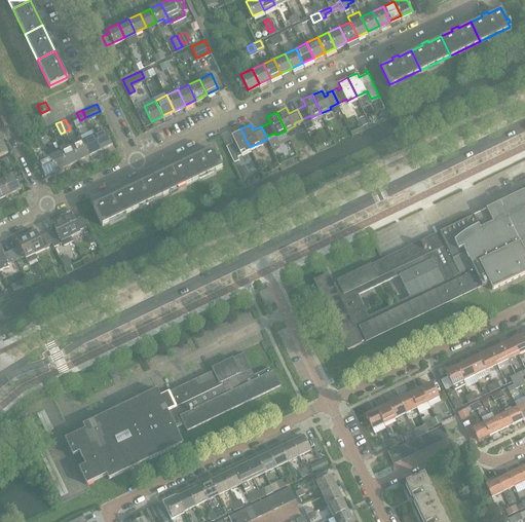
[(105,127),(92,133),(100,148),(112,142),(105,127)]
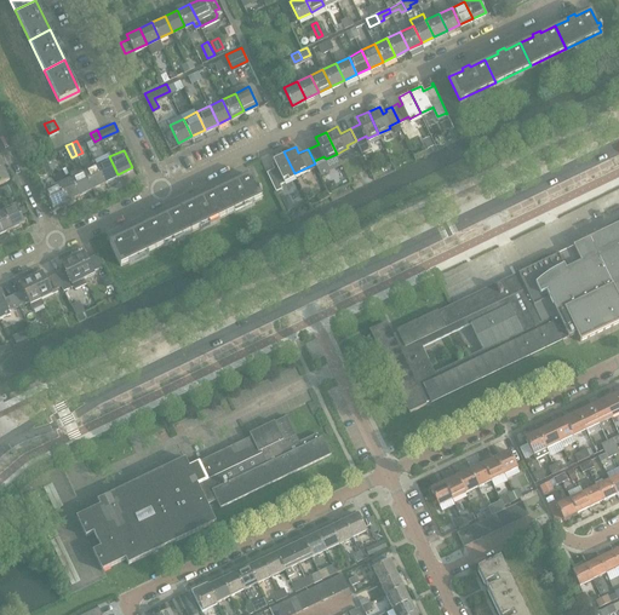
[(274,165),(267,168),(275,188),(281,185),(280,180),(294,173),(284,151),(273,157),(274,160),(271,160),(274,165)]
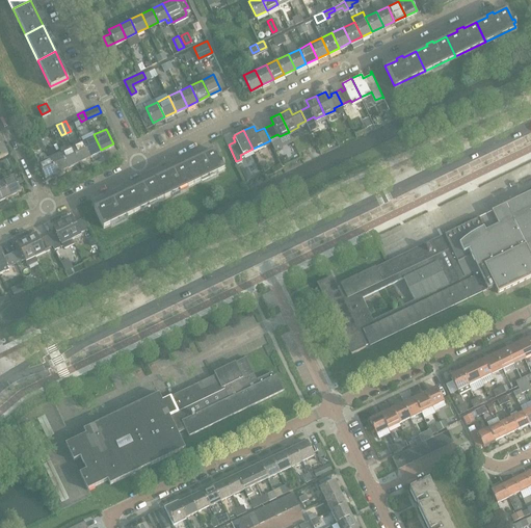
[(43,131),(37,133),(43,143),(48,141),(43,131)]
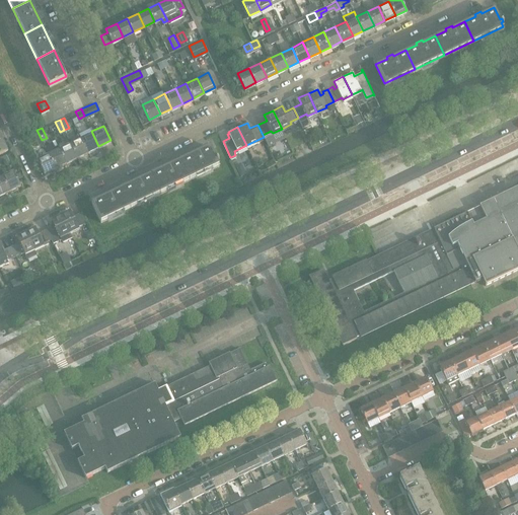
[(37,130),(25,135),(28,142),(35,138),(38,142),(42,140),(37,130)]
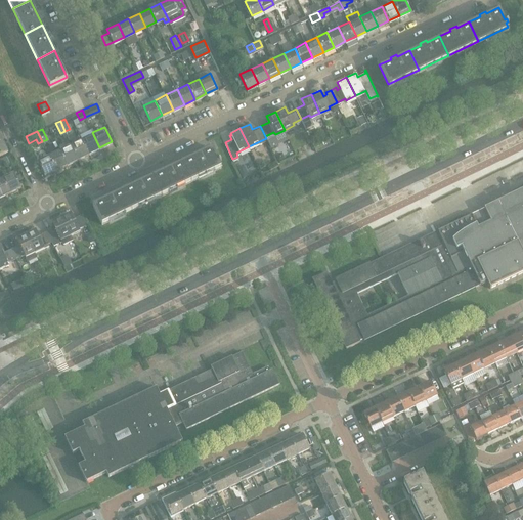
[(92,132),(82,137),(89,153),(99,147),(92,132)]
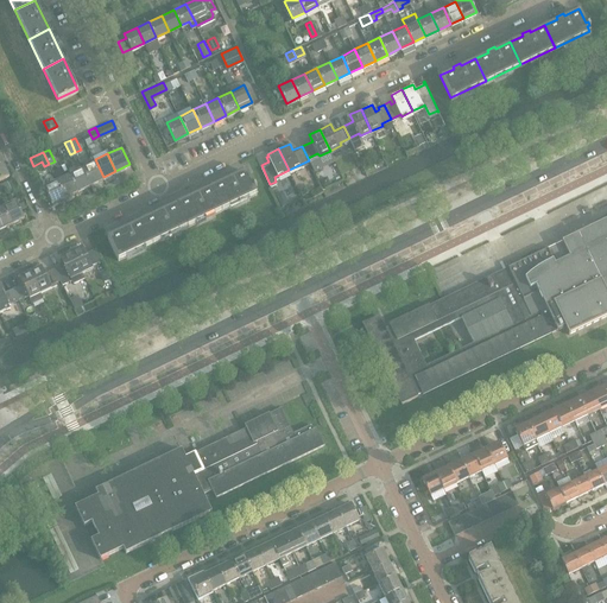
[(95,159),(82,165),(90,183),(103,177),(95,159)]
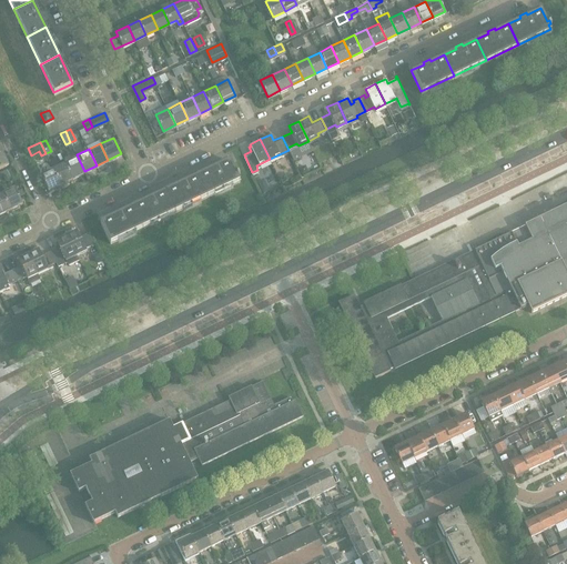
[(77,154),(64,161),(72,177),(84,171),(77,154)]
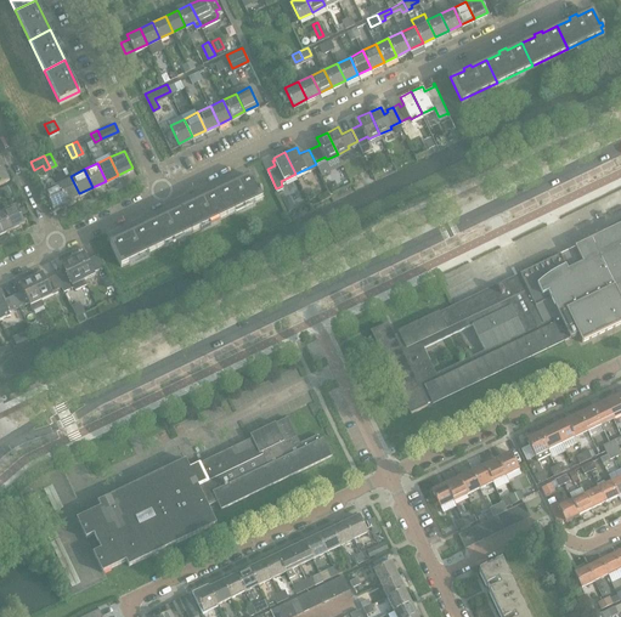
[(229,184),(215,190),(226,213),(263,196),(260,191),(261,190),(260,186),(258,187),(250,173),(237,179),(236,177),(229,181),(229,184)]
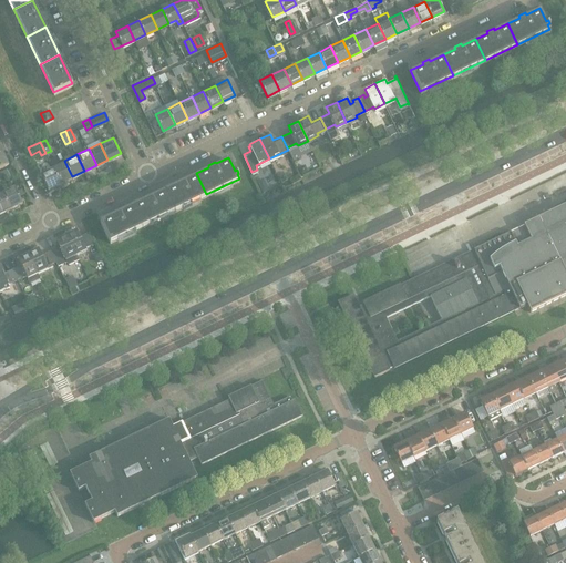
[(64,161),(52,166),(60,182),(72,176),(64,161)]
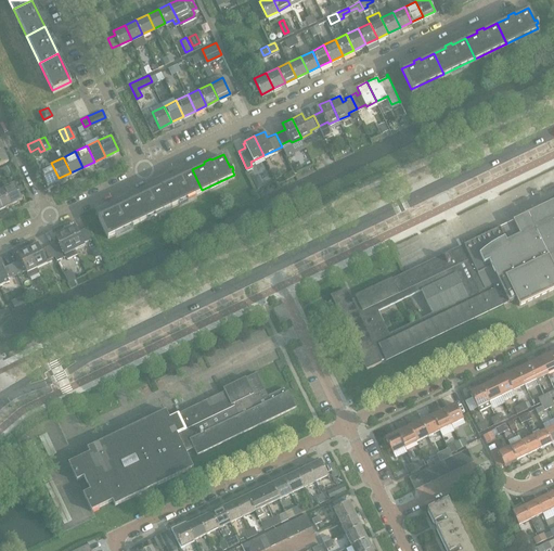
[(5,163),(0,165),(0,174),(9,170),(5,163)]
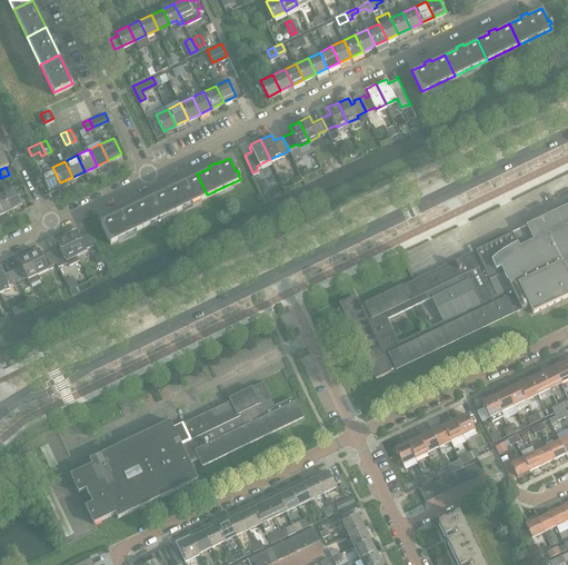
[(60,182),(52,167),(40,172),(48,189),(60,182)]
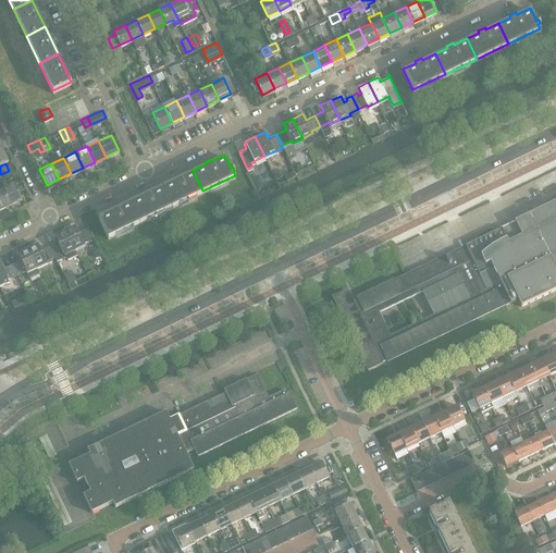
[(174,179),(161,185),(171,206),(202,191),(193,170),(181,175),(180,174),(173,177),(174,179)]
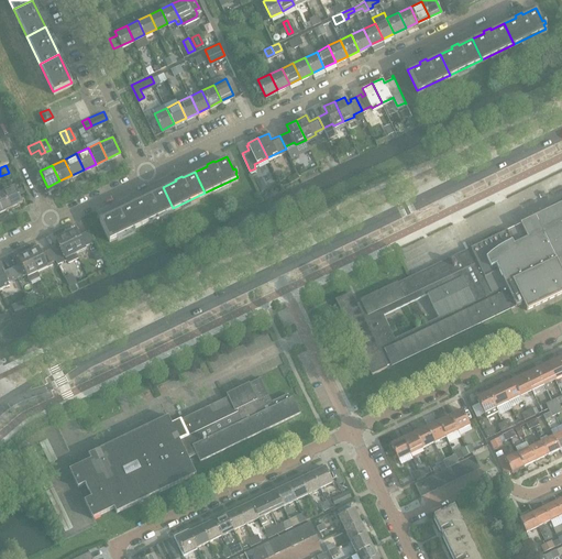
[(14,183),(2,189),(10,205),(22,199),(14,183)]
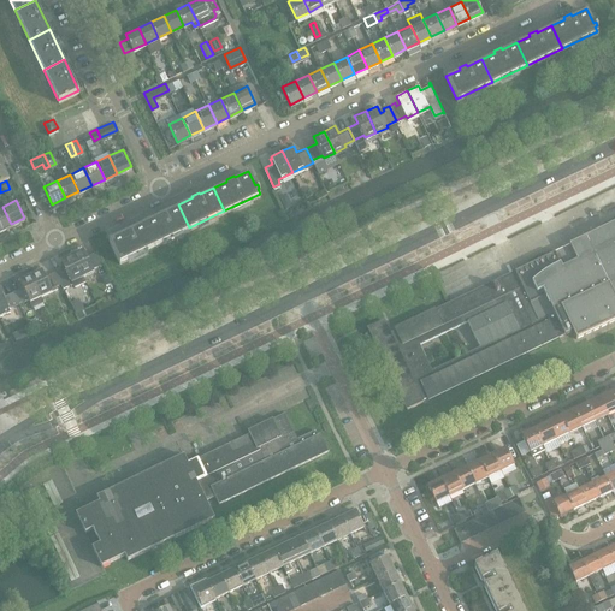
[(157,215),(143,221),(154,244),(189,227),(178,205),(165,211),(164,209),(157,213),(157,215)]
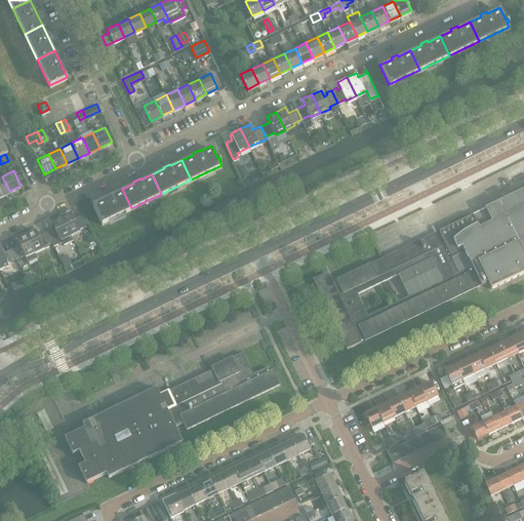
[(2,176),(0,177),(0,195),(9,191),(2,176)]
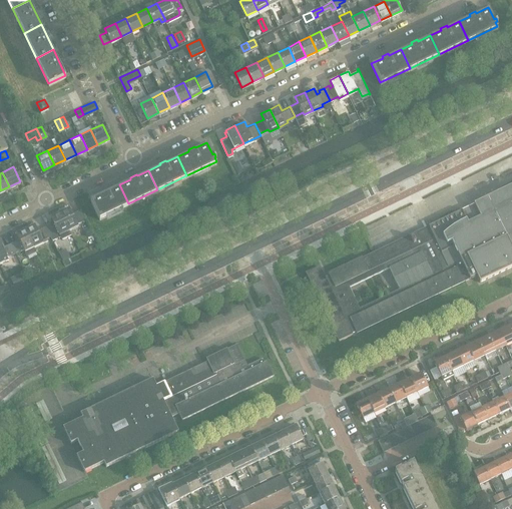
[(324,275),(319,264),(306,270),(339,339),(352,332),(351,331),(355,329),(356,330),(465,278),(464,276),(468,274),(469,277),(476,274),(479,280),(511,264),(511,181),(473,201),(476,207),(464,213),(461,206),(428,222),(428,223),(430,228),(426,231),(425,228),(416,232),(411,235),(412,237),(399,244),(398,241),(363,258),(362,255),(328,271),(329,273),(324,275)]
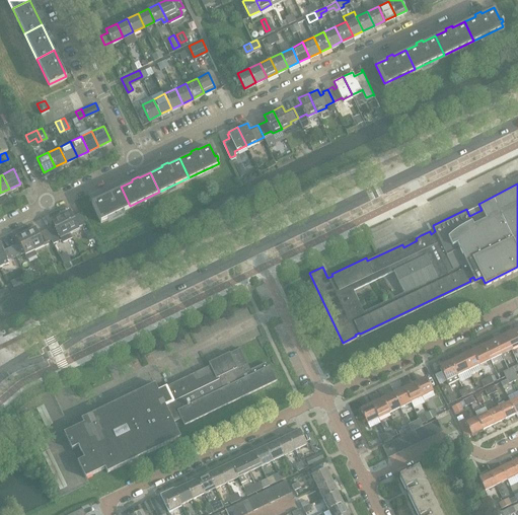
[(103,195),(91,201),(100,220),(130,206),(121,187),(109,192),(108,191),(102,194),(103,195)]
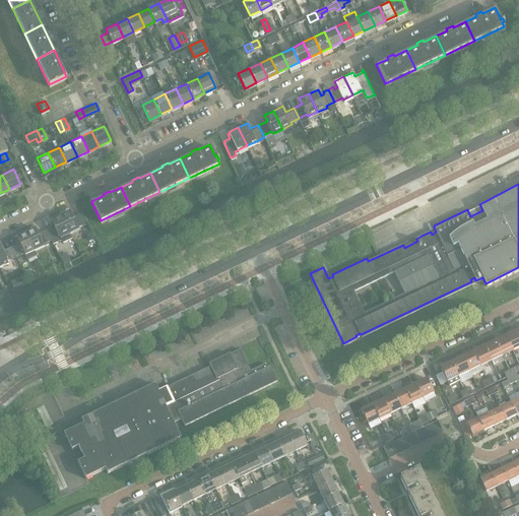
[(70,208),(60,213),(69,232),(78,227),(77,224),(72,214),(70,208)]
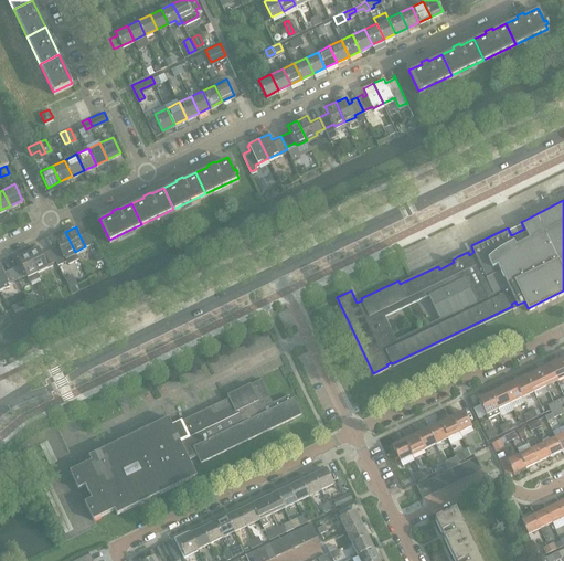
[(88,229),(82,231),(78,233),(84,244),(93,240),(88,229)]
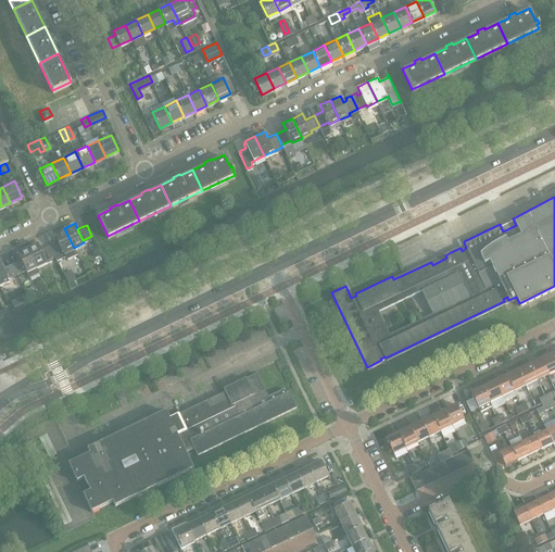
[(58,239),(49,242),(54,254),(57,259),(65,254),(66,258),(76,252),(74,248),(64,228),(54,233),(58,239)]
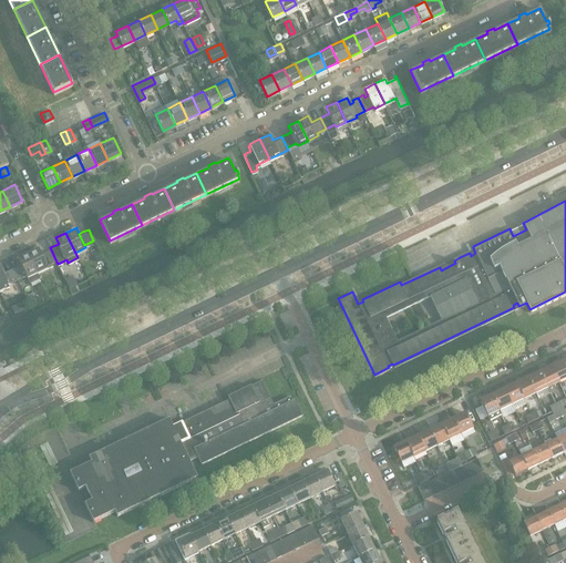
[(38,246),(28,251),(37,270),(48,266),(47,264),(55,259),(50,247),(41,252),(38,246)]
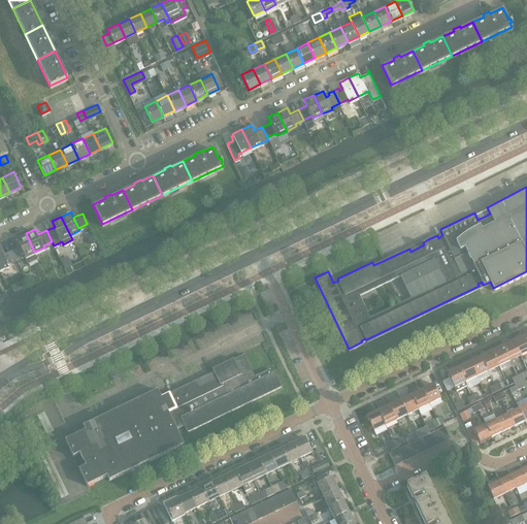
[(19,243),(10,248),(15,258),(24,254),(27,261),(37,257),(34,252),(26,233),(17,238),(19,243)]
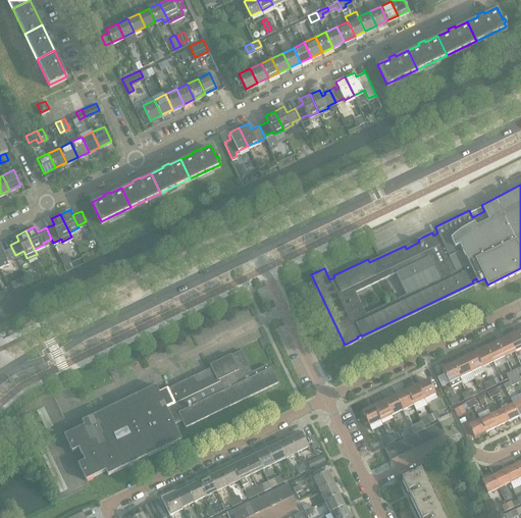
[(0,265),(8,262),(7,259),(15,255),(10,245),(2,249),(0,245),(0,265)]
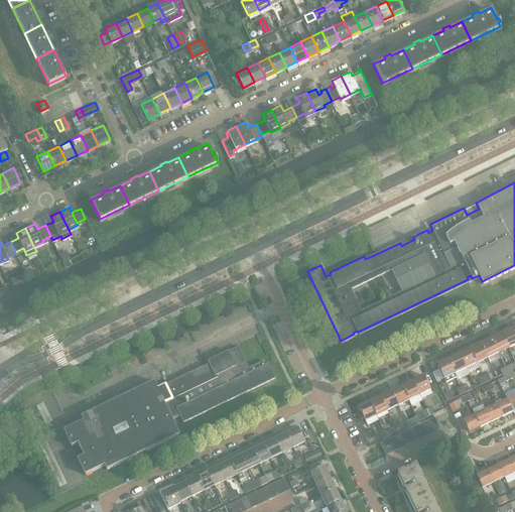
[(65,248),(58,251),(62,260),(69,257),(65,248)]
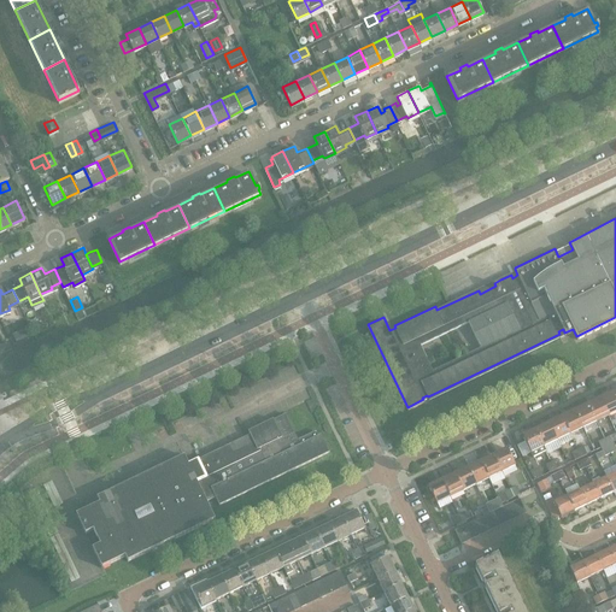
[(615,395),(612,388),(599,394),(608,412),(615,407),(615,395)]
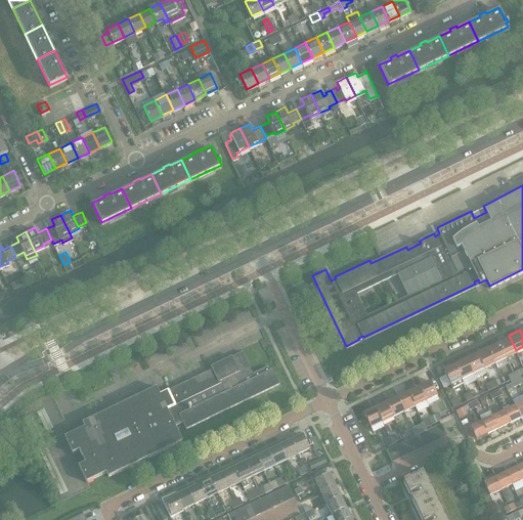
[(509,335),(497,341),(505,355),(508,360),(513,358),(510,353),(516,350),(509,335)]
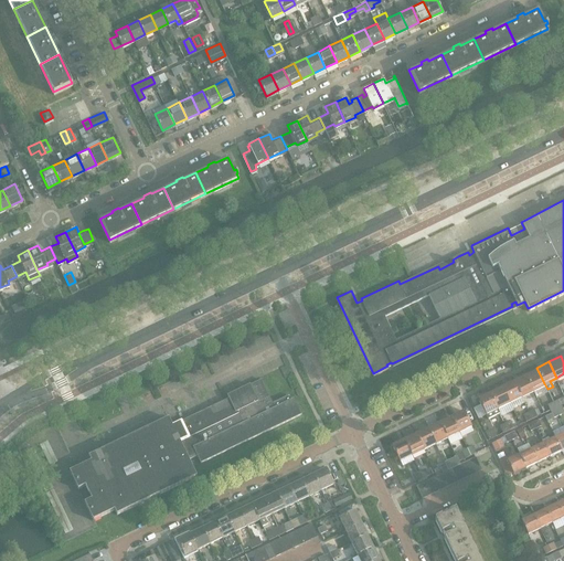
[(536,368),(525,373),(533,389),(544,383),(536,368)]
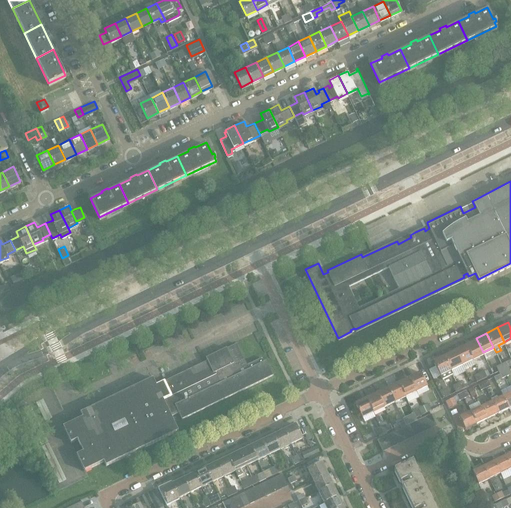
[(476,338),(465,343),(472,357),(483,352),(476,338)]
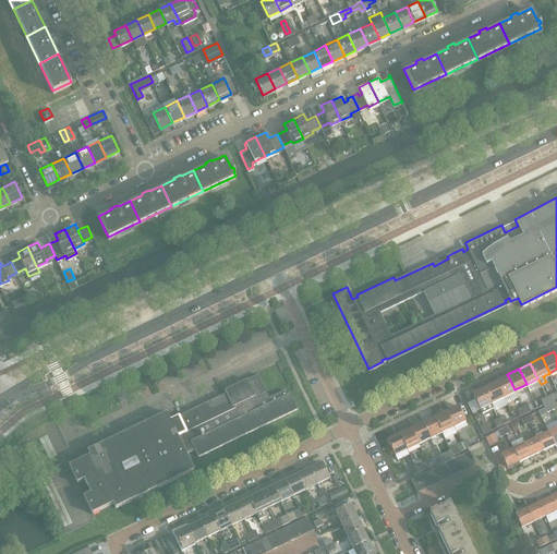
[(89,453),(75,459),(68,462),(76,480),(84,477),(89,490),(83,493),(92,510),(112,501),(114,505),(193,467),(185,450),(194,447),(197,454),(297,406),(289,390),(287,392),(285,387),(268,395),(257,372),(246,376),(223,387),(226,390),(169,418),(166,410),(87,447),(89,453)]
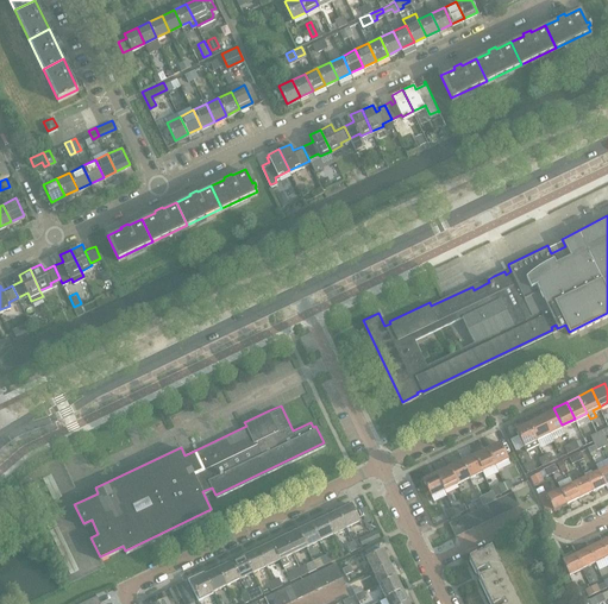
[(553,408),(540,414),(549,432),(562,425),(553,408)]
